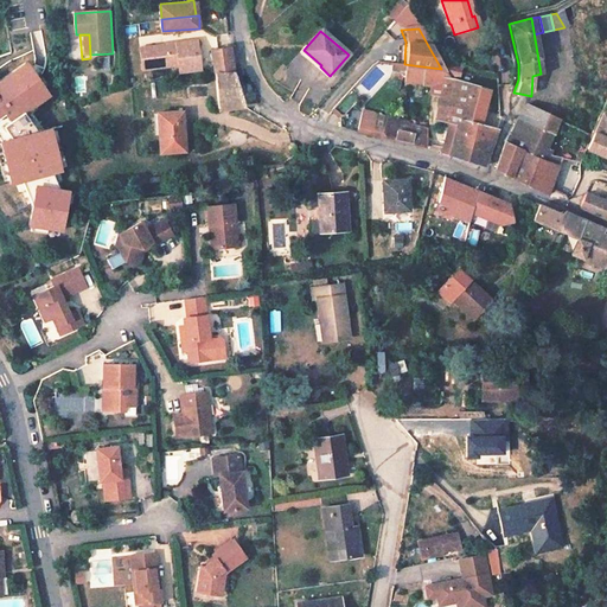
[(198,39),(148,46),(151,68),(179,64),(180,74),(202,70),(198,39)]
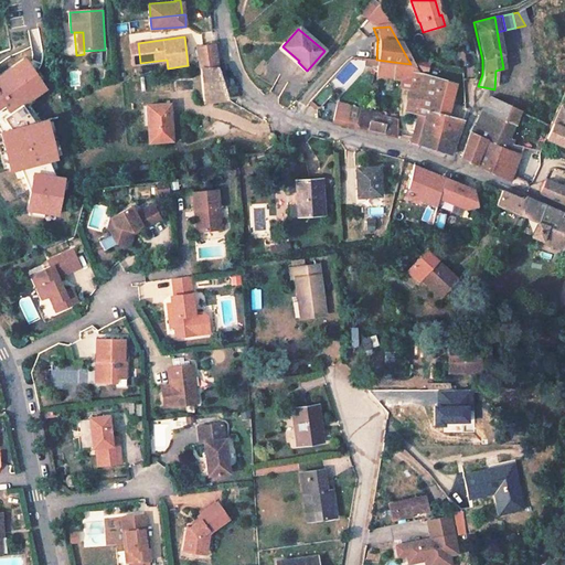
[(140,63),(138,43),(130,44),(132,64),(140,63)]
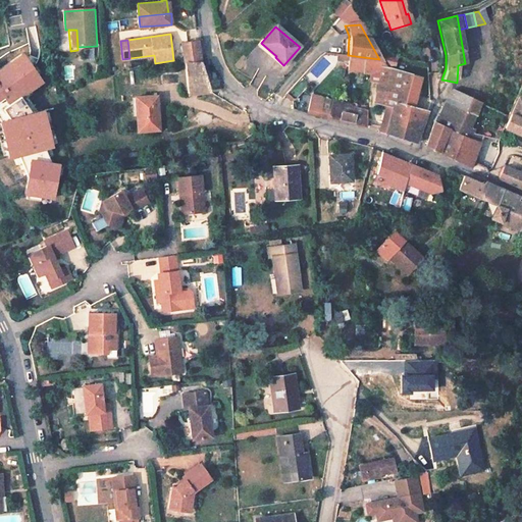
[(185,62),(187,93),(209,90),(201,62),(199,45),(198,41),(181,42),(185,62)]
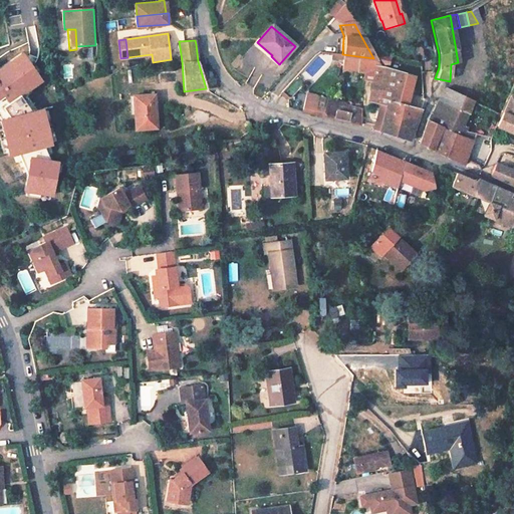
[(513,42),(507,41),(499,81),(512,87),(513,83),(513,42)]
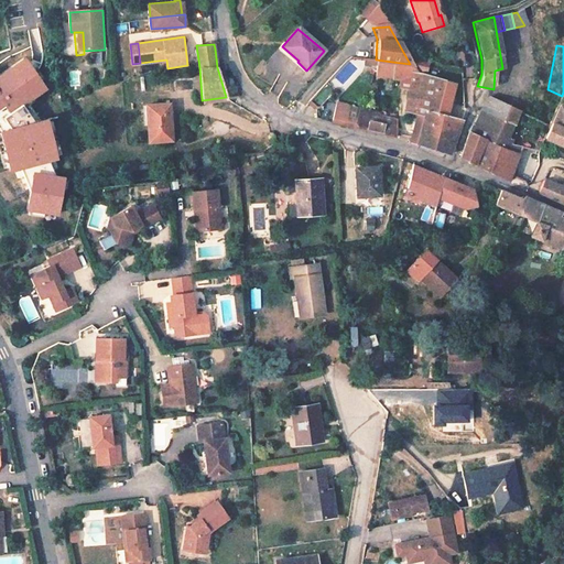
[(289,63),(277,52),(258,72),(270,83),(289,63)]
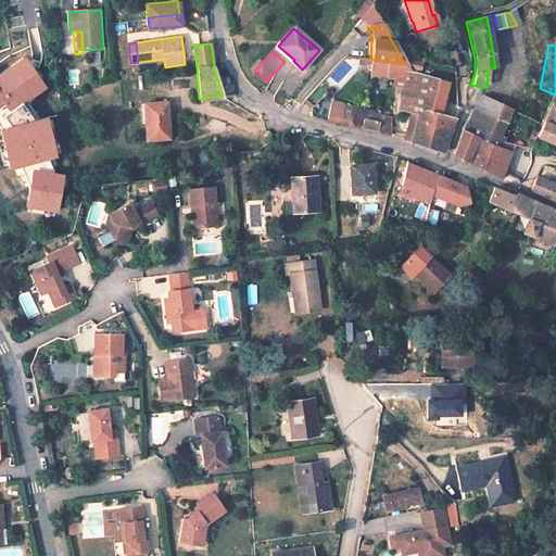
[(387,61),(370,59),(371,78),(387,80),(387,61)]
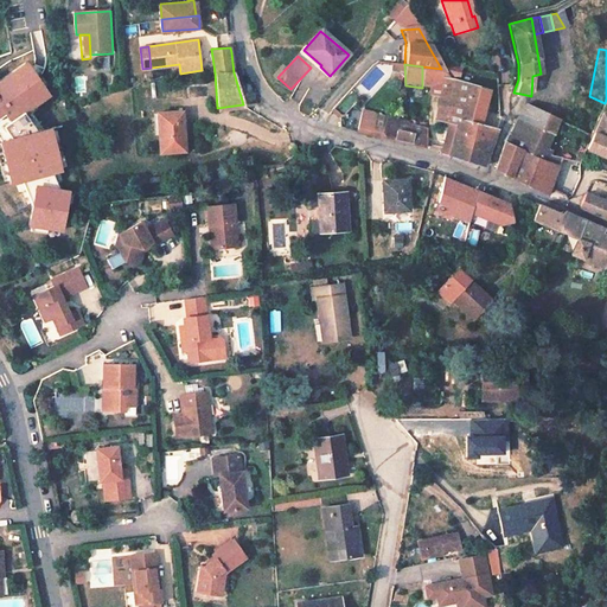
[(441,69),(422,66),(422,88),(442,90),(442,84),(448,82),(441,69)]
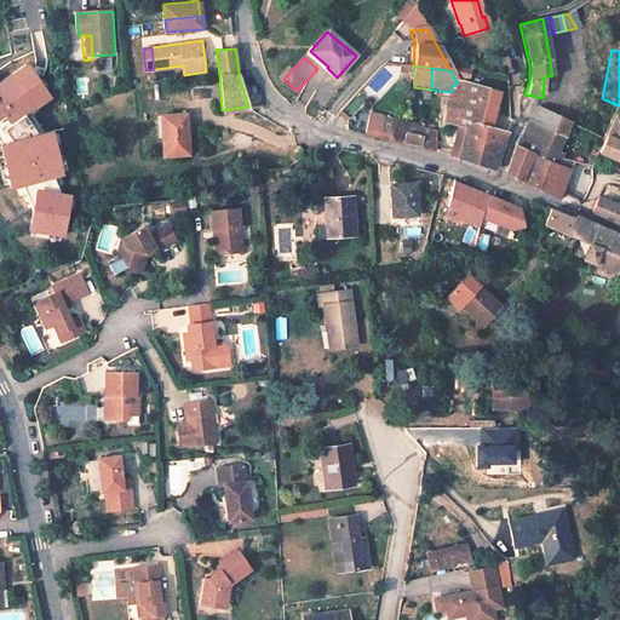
[(35,76),(5,84),(9,99),(13,99),(19,125),(33,122),(45,120),(35,76)]
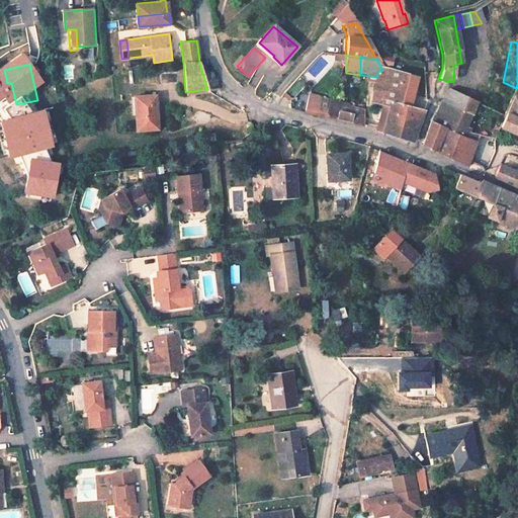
[(377,77),(375,94),(385,96),(391,80),(384,69),(382,70),(377,72),(377,77)]
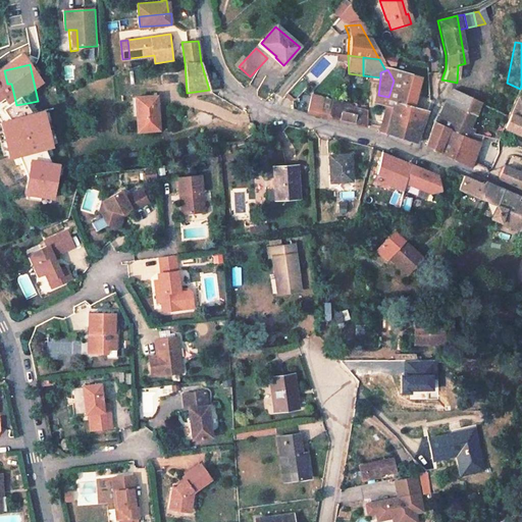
[(412,108),(419,80),(387,69),(394,81),(388,97),(387,102),(412,108)]
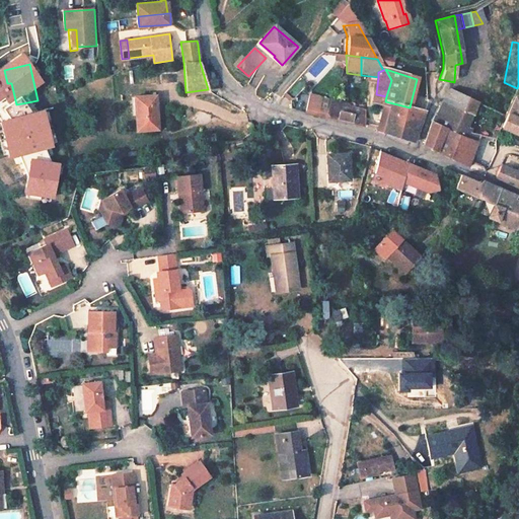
[(13,105),(16,104),(11,83),(7,83),(13,105)]
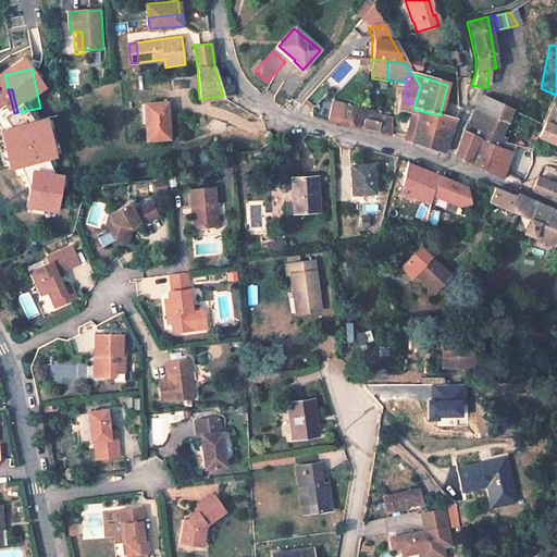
[(514,109),(487,99),(478,97),(468,119),(486,125),(490,118),(506,123),(508,124),(514,109)]
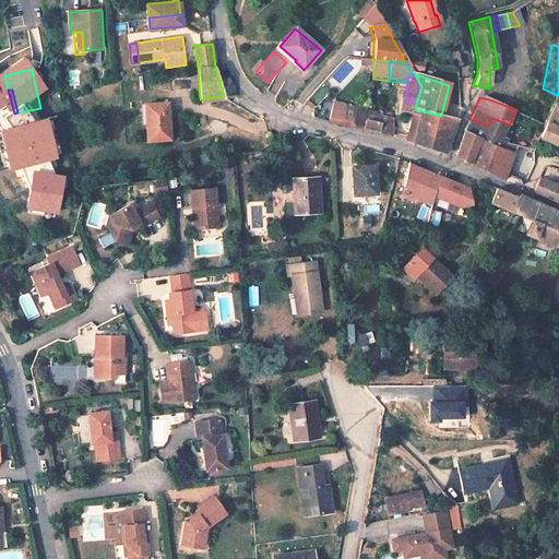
[(167,100),(143,103),(145,140),(168,138),(167,100)]
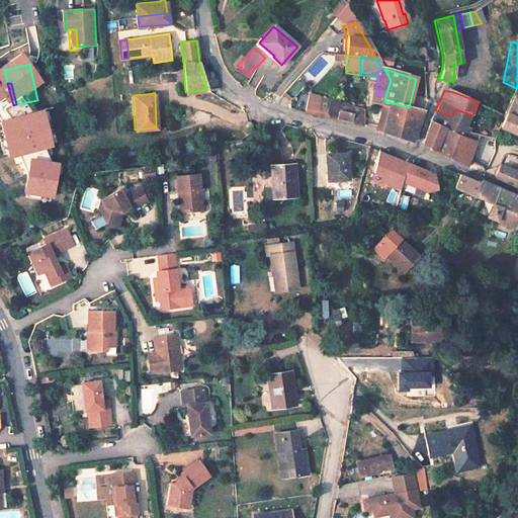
[(327,118),(359,126),(362,127),(363,124),(363,111),(350,108),(351,103),(317,95),(313,114),(322,117),(327,118)]
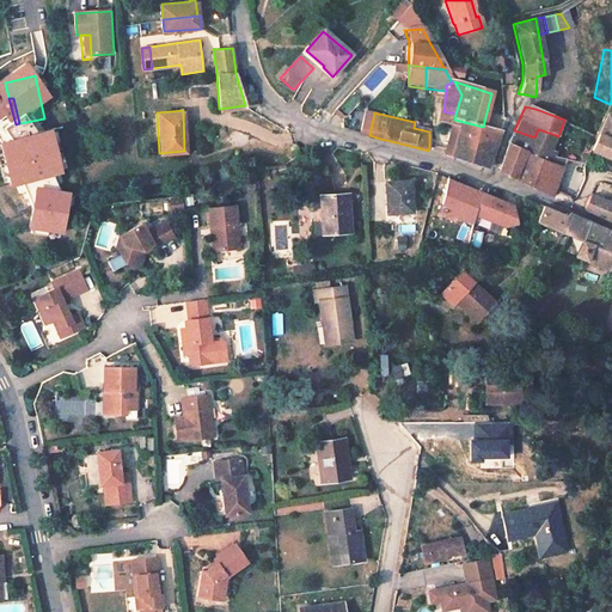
[(611,115),(606,114),(589,150),(611,159),(611,115)]
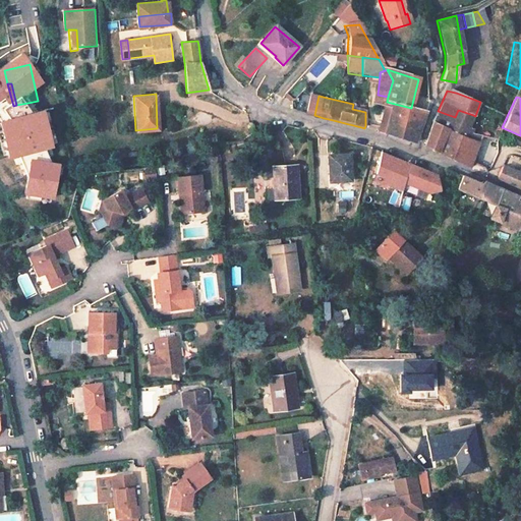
[(305,110),(306,102),(297,101),(296,109),(305,110)]
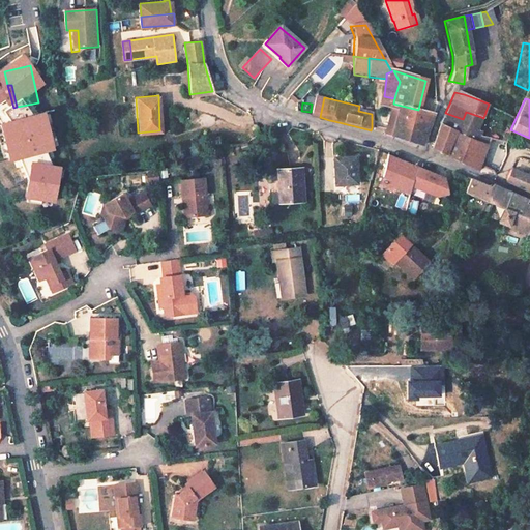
[(400,112),(395,129),(388,127),(386,135),(422,146),(433,114),(418,110),(393,104),(392,110),(393,110),(400,112)]
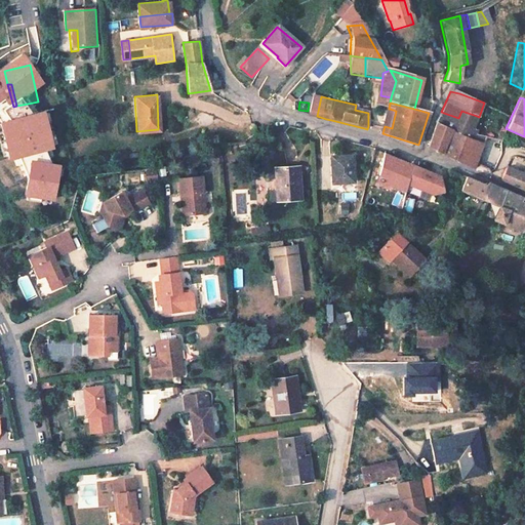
[(28,104),(16,106),(17,114),(30,111),(28,104)]
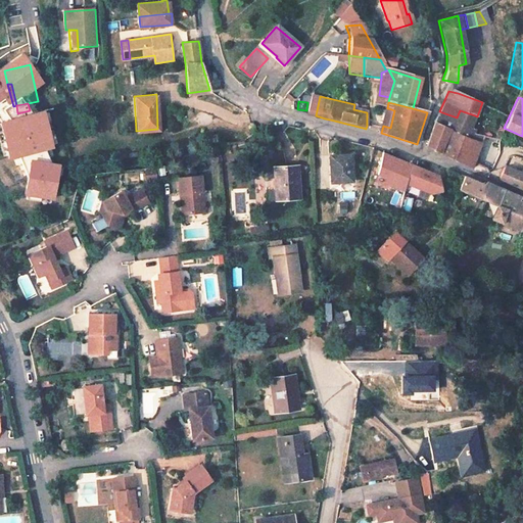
[(390,128),(394,110),(388,108),(383,126),(390,128)]
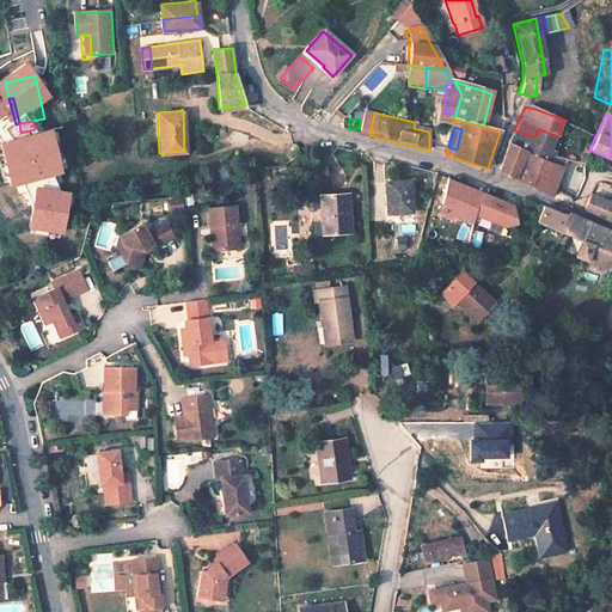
[(552,157),(554,152),(549,151),(556,135),(538,129),(534,138),(514,130),(508,145),(543,158),(546,161),(550,163),(552,157)]
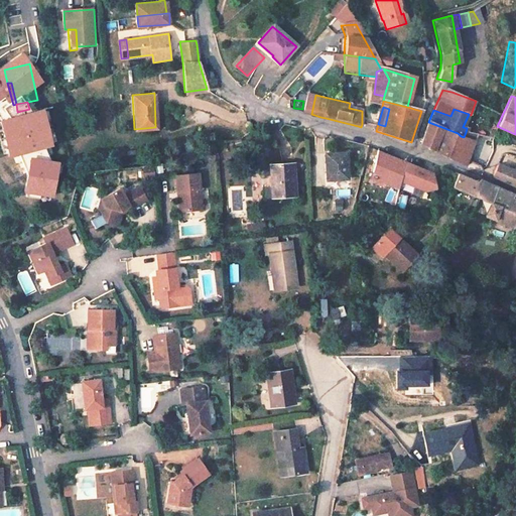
[(453,159),(466,165),(475,134),(466,132),(464,137),(461,136),(458,133),(428,122),(427,125),(421,145),(453,159)]
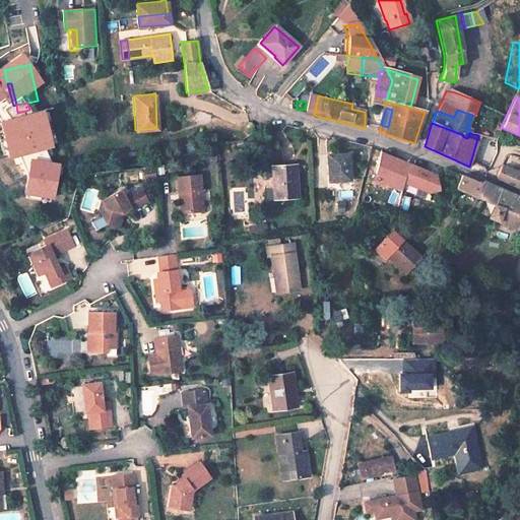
[(331,183),(348,182),(347,156),(328,156),(328,166),(327,166),(328,178),(331,178),(331,183)]
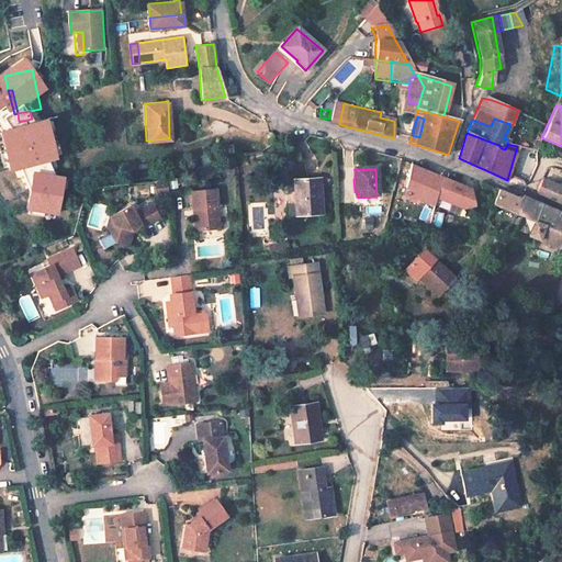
[(165,179),(155,182),(156,191),(166,189),(165,179)]
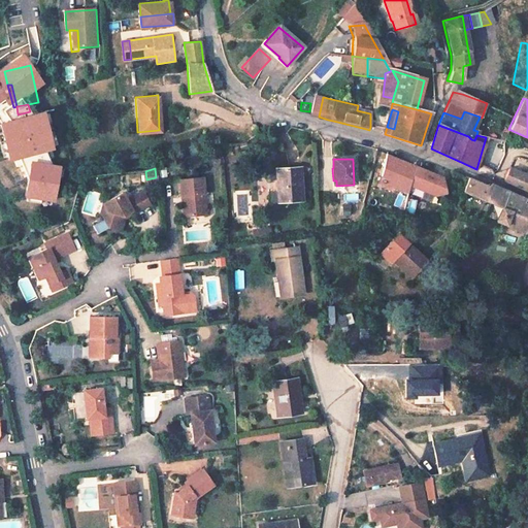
[(527,175),(509,168),(503,180),(519,187),(519,188),(527,192),(527,175)]
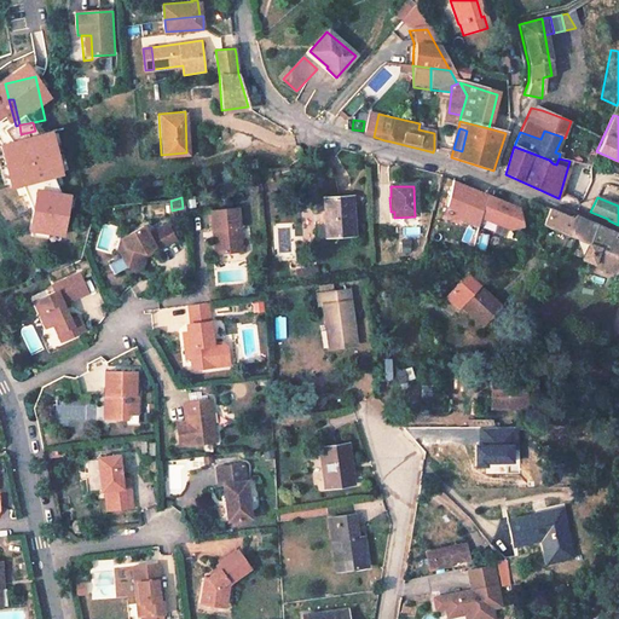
[(353,198),(324,200),(327,238),(354,237),(353,198)]
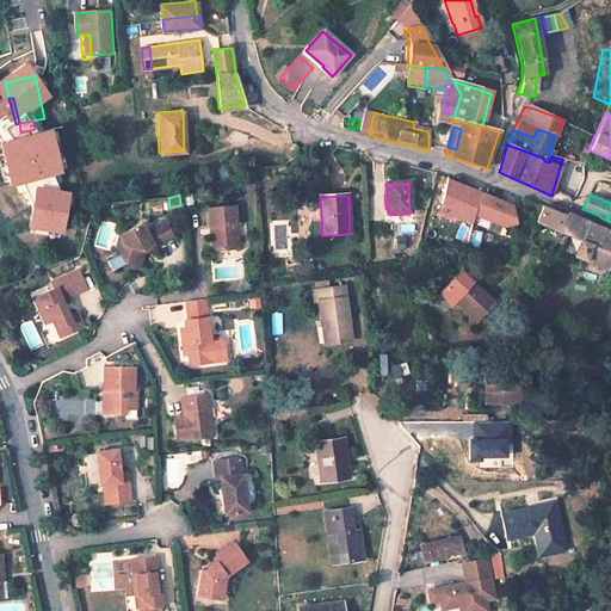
[(216,226),(218,248),(241,246),(236,203),(209,207),(211,226),(216,226)]
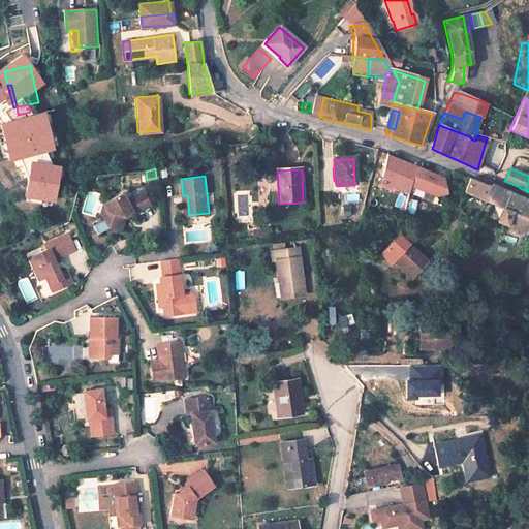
[(500,219),(520,226),(524,216),(528,218),(528,200),(507,192),(491,185),(472,178),(466,194),(503,209),(500,219)]
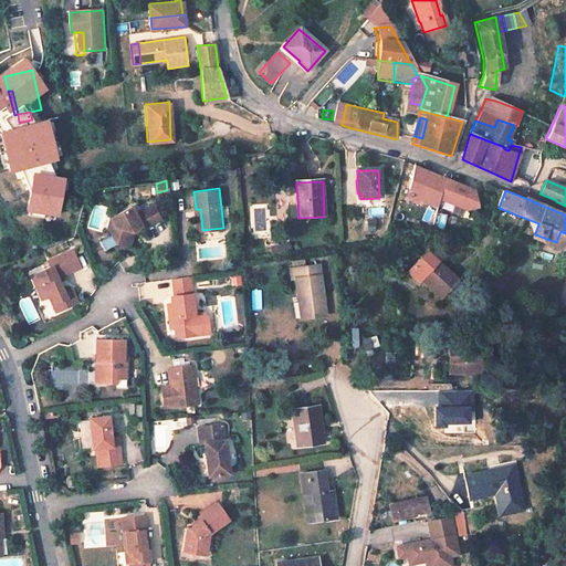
[(144,227),(161,218),(154,203),(137,212),(133,206),(113,216),(117,226),(116,234),(114,236),(103,241),(107,250),(119,244),(133,248),(136,233),(134,229),(143,224),(144,227)]
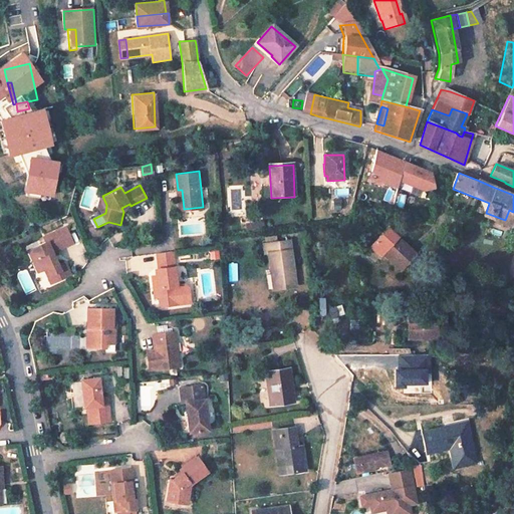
[(105,213),(106,205),(102,196),(98,206),(103,214),(105,213)]
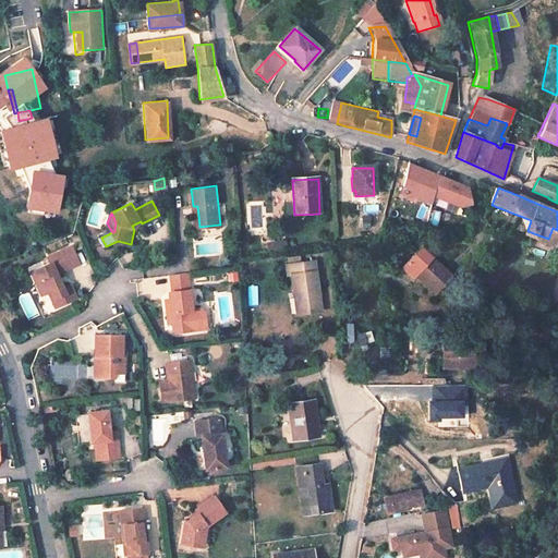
[(361,215),(361,227),(368,227),(370,215),(361,215)]
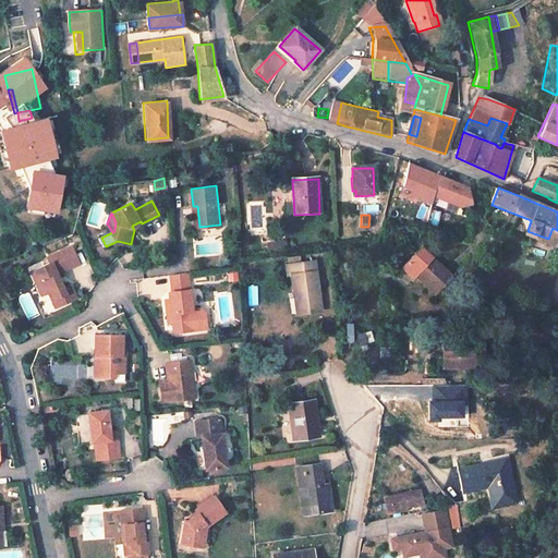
[(284,238),(265,241),(266,251),(286,247),(284,238)]
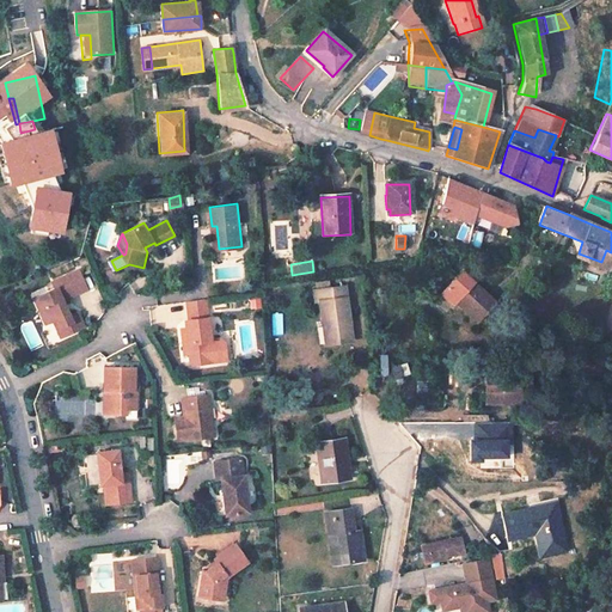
[(68,313),(62,299),(86,289),(78,268),(51,280),(54,287),(37,294),(49,319),(51,318),(56,329),(62,326),(66,332),(78,328),(74,319),(79,317),(77,310),(68,313)]
